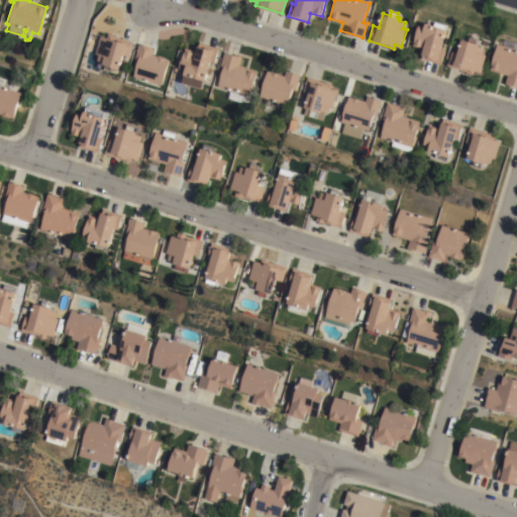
[(442,47),(445,49),(441,64),(421,58),(426,42),(423,41),(421,47),(413,44),(419,25),(425,27),(428,18),(447,24),(446,29),(447,29),(442,47)]
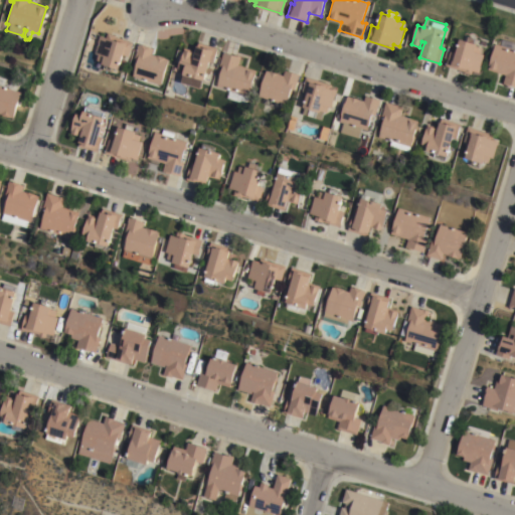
[(123,54),(119,69),(112,67),(111,71),(103,69),(104,64),(102,63),(102,61),(96,59),(98,53),(93,52),(99,31),(133,41),(129,56),(123,54)]
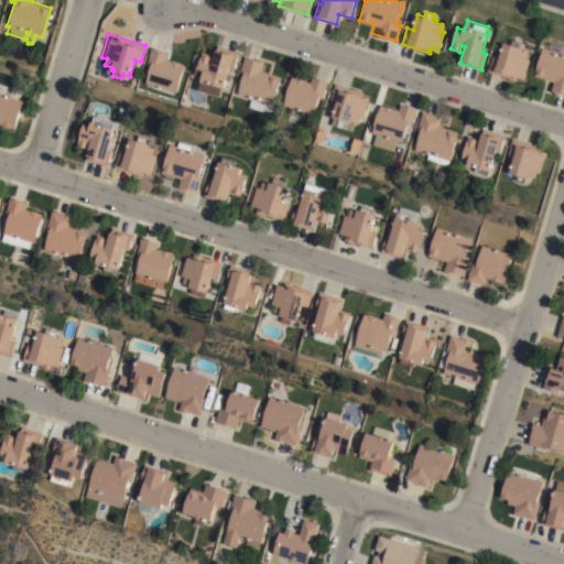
[(524,49),(523,50),(530,52),(528,58),(532,60),(525,79),(518,77),(517,82),(509,79),(509,78),(489,72),(494,55),(500,57),(505,42),(524,49)]
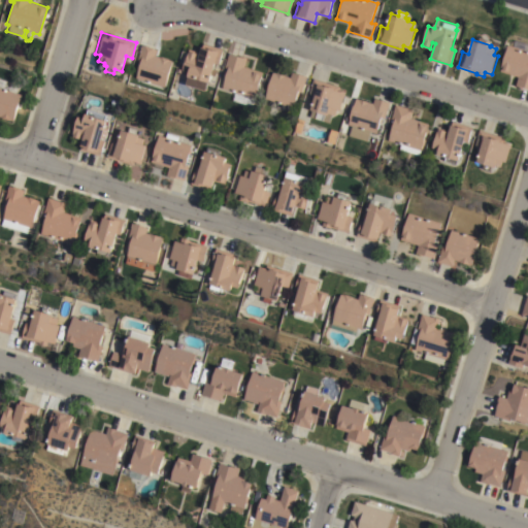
[(514,45),(516,39),(527,42),(527,46),(527,50),(527,88),(516,85),(518,76),(500,71),(508,44),(514,45)]
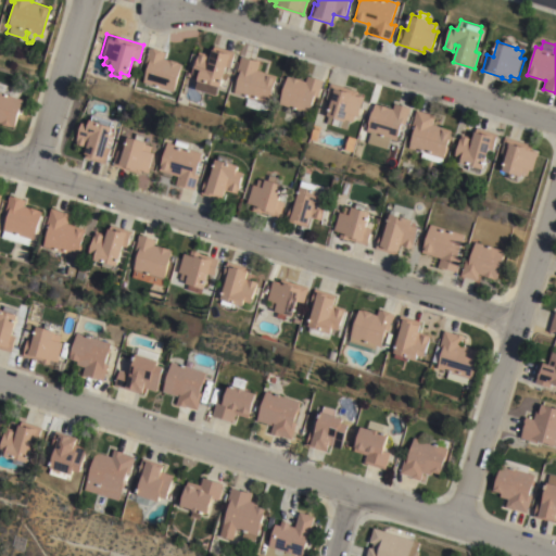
[(198,79),(197,79),(200,68),(193,66),(198,51),(209,54),(212,45),(235,51),(229,67),(225,66),(223,72),(227,74),(223,88),(218,86),(215,96),(202,91),(204,87),(196,85),(198,79)]
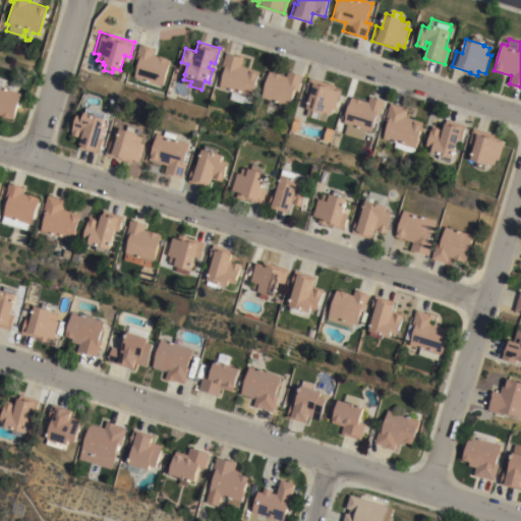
[(138,61),(135,60),(140,44),(143,45),(143,44),(153,47),(153,48),(155,48),(153,54),(159,56),(160,55),(167,57),(166,58),(171,59),(163,85),(133,77),(138,61)]
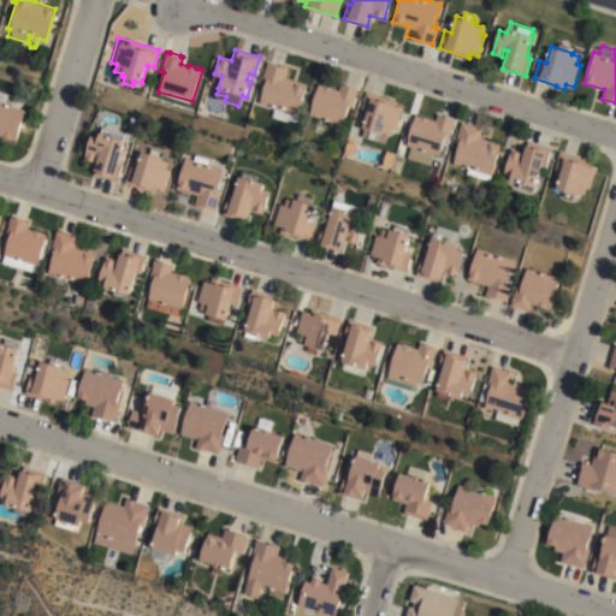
[(266,78),(261,76),(267,59),(289,67),(285,76),(307,84),(292,124),(271,117),(273,107),(258,102),(266,78)]
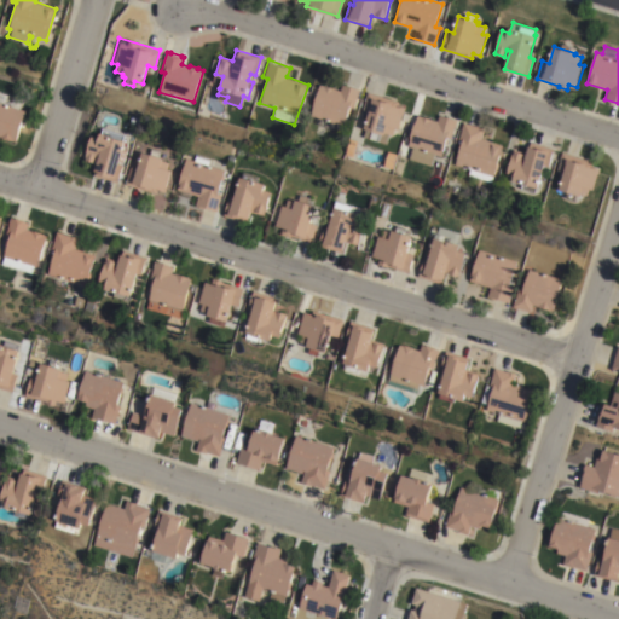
[(318,84),(340,90),(342,85),(360,90),(354,108),(350,106),(343,125),(310,115),(318,84)]
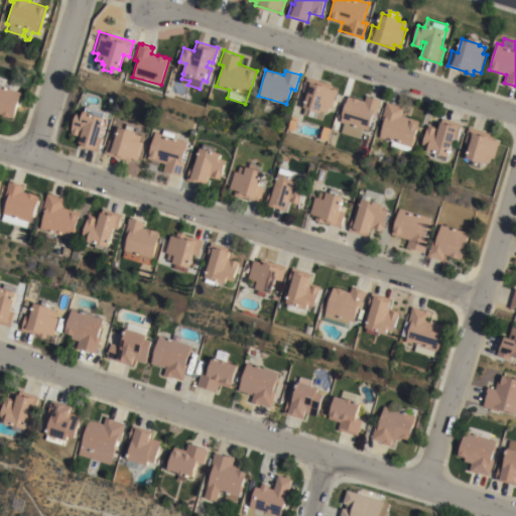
[(0,76),(19,83),(17,91),(21,92),(13,118),(9,117),(8,118),(2,116),(2,115),(0,114),(0,76)]
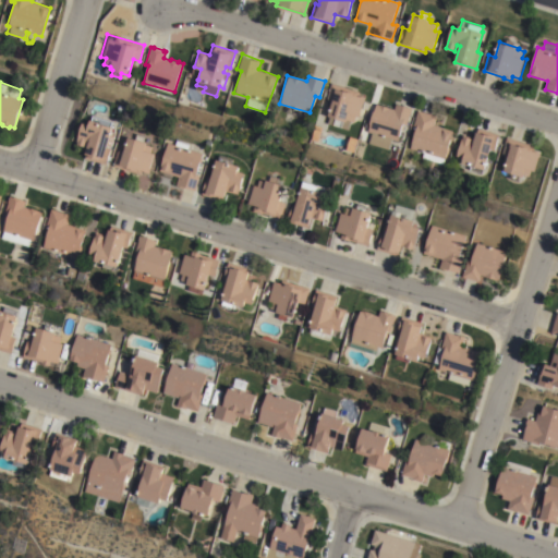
[(327,116),(332,98),(326,96),(330,82),(359,91),(358,95),(365,97),(363,101),(368,102),(364,117),(359,114),(359,117),(354,116),(353,121),(347,120),(346,121),(343,120),(341,128),(332,124),(335,118),(327,116)]
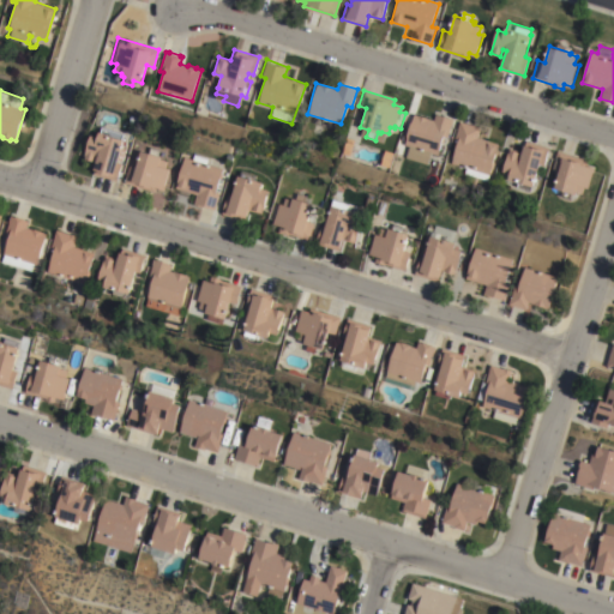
[(414,114),(433,120),(435,113),(453,119),(447,137),(444,136),(437,155),(403,144),(414,114)]
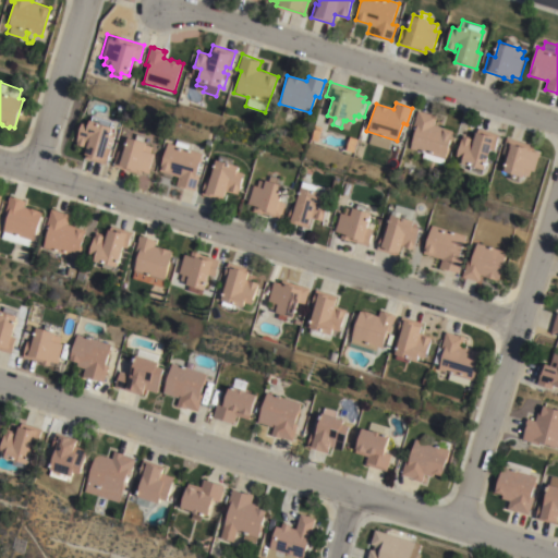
[(415,126),(413,126),(417,110),(436,116),(434,125),(452,131),(448,147),(450,148),(449,155),(446,154),(443,164),(421,157),(423,153),(409,148),(415,126)]
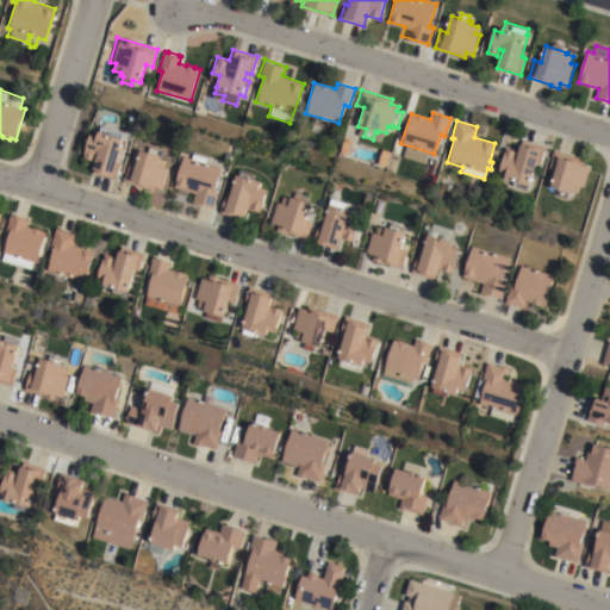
[(93,173),(97,161),(83,157),(91,134),(98,136),(100,131),(125,138),(118,161),(122,162),(117,180),(93,173)]
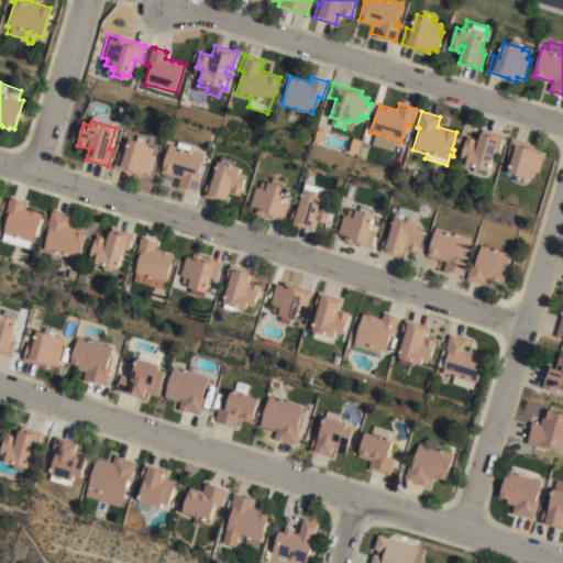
[(466,164),(467,159),(460,157),(466,136),(476,140),(474,144),(476,145),(482,129),(504,136),(498,152),(495,151),(488,170),(466,164)]
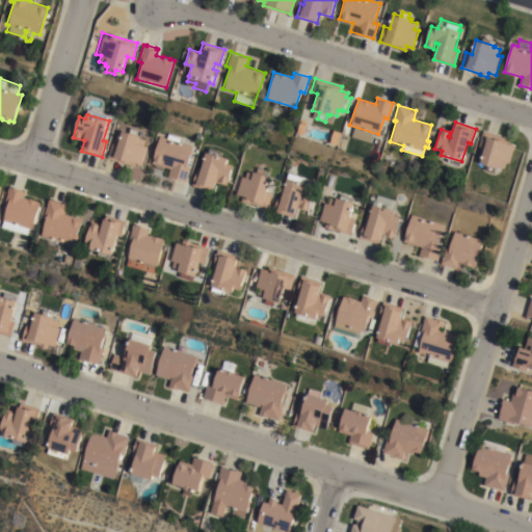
[(108,159),(112,143),(118,145),(124,130),(141,136),(141,138),(147,139),(145,143),(139,142),(139,143),(149,147),(142,165),(136,163),(135,166),(108,159)]
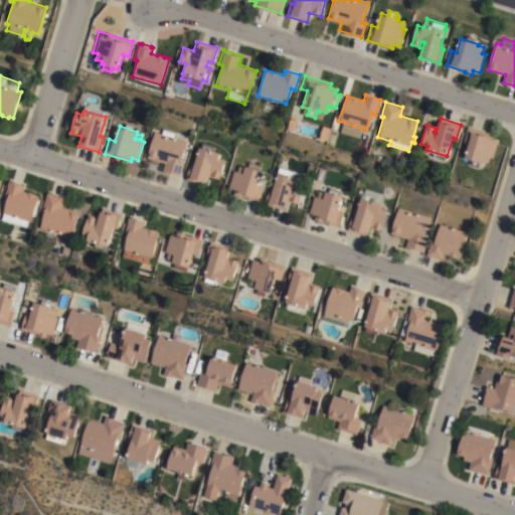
[(493,134),(492,139),(493,139),(493,138),(499,140),(494,158),(490,157),(489,163),(483,161),(482,163),(479,162),(478,167),(470,164),(471,160),(465,158),(469,143),(463,141),(467,127),(493,134)]
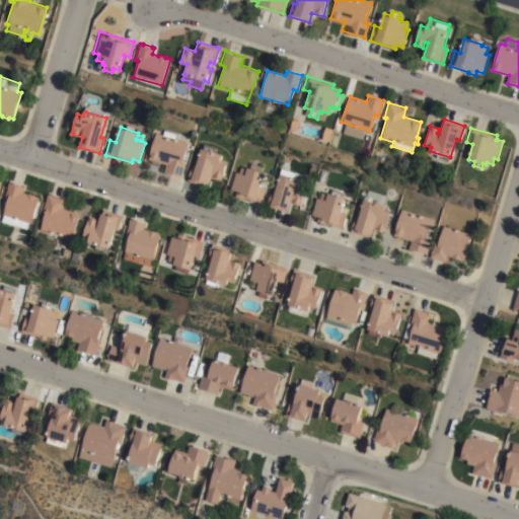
[(169,173),(169,174),(161,172),(164,164),(148,159),(156,133),(163,135),(164,130),(176,134),(175,138),(189,142),(182,162),(186,163),(181,177),(169,173)]
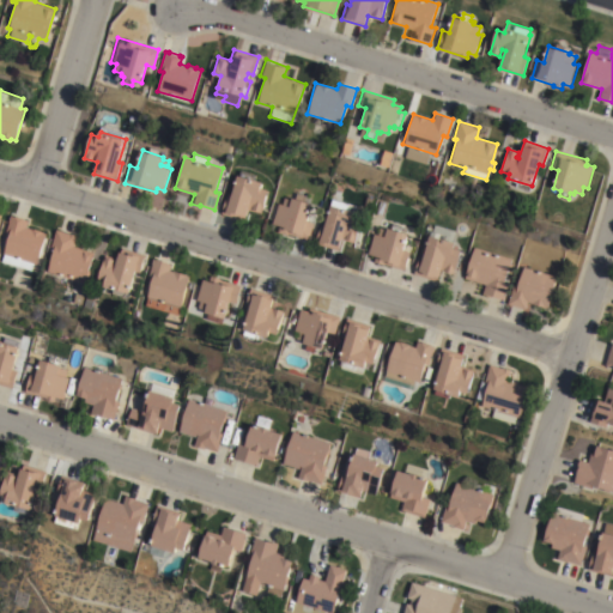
[(248,210),(244,222),(220,214),(226,196),(230,198),(237,175),(261,182),(260,188),(267,190),(261,213),(248,210)]
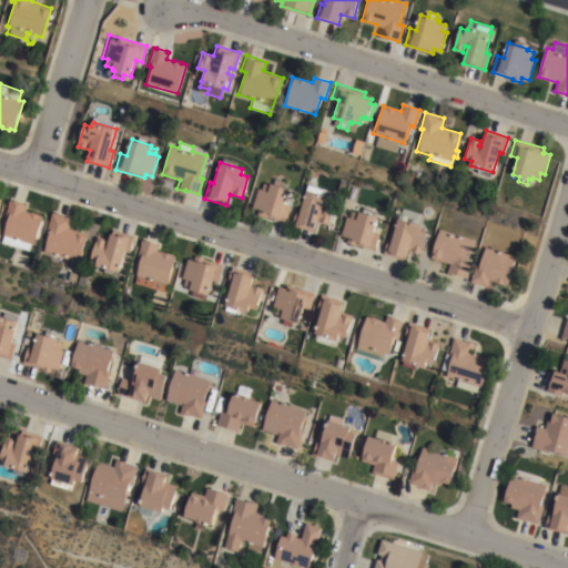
[(347,184),(346,190),(347,190),(345,196),(341,195),(342,192),(338,191),(342,182),(347,184)]
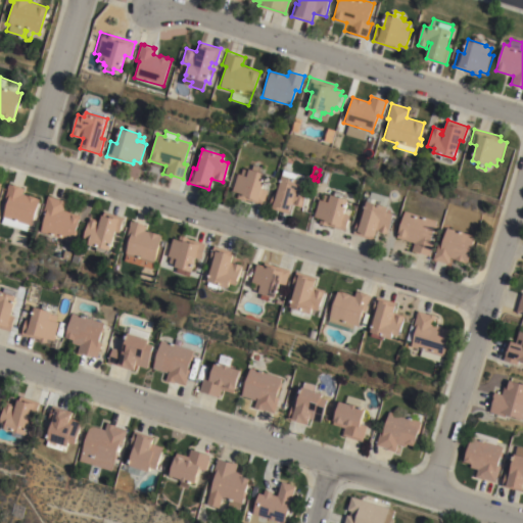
[(237,192),(232,191),(237,173),(240,174),(242,169),(247,170),(247,169),(267,174),(262,188),(268,190),(264,205),(245,199),(245,201),(236,198),(237,192)]
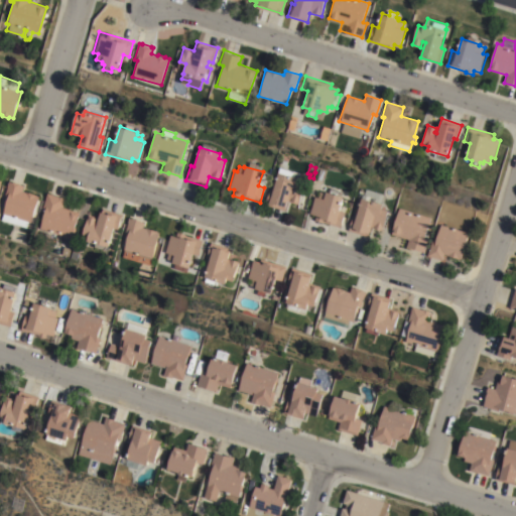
[(269,189),(273,190),(280,167),(301,173),(298,182),(305,184),(299,205),(288,201),(285,211),(265,205),(269,189)]
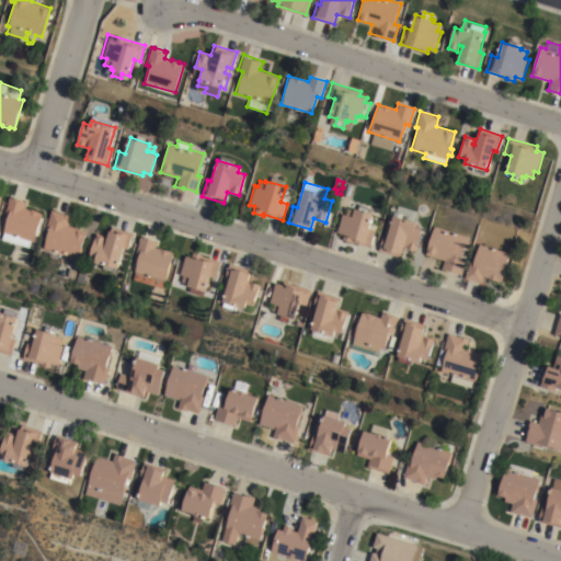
[(348,184),(355,185),(352,196),(345,195),(348,184)]
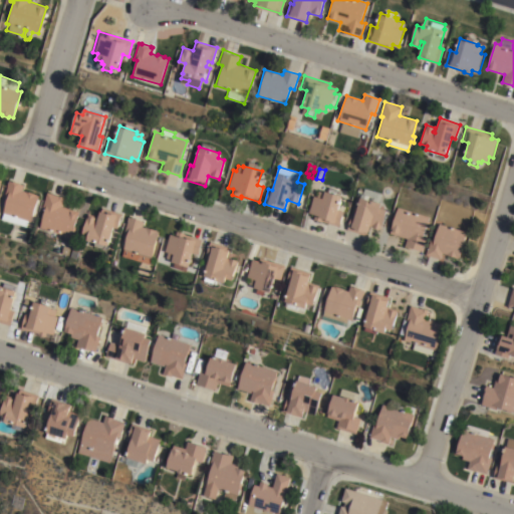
[(31,222),(28,221),(26,227),(1,219),(3,213),(2,213),(8,193),(4,192),(8,181),(12,182),(24,185),(22,191),(28,193),(28,192),(34,194),(34,195),(39,196),(31,222)]
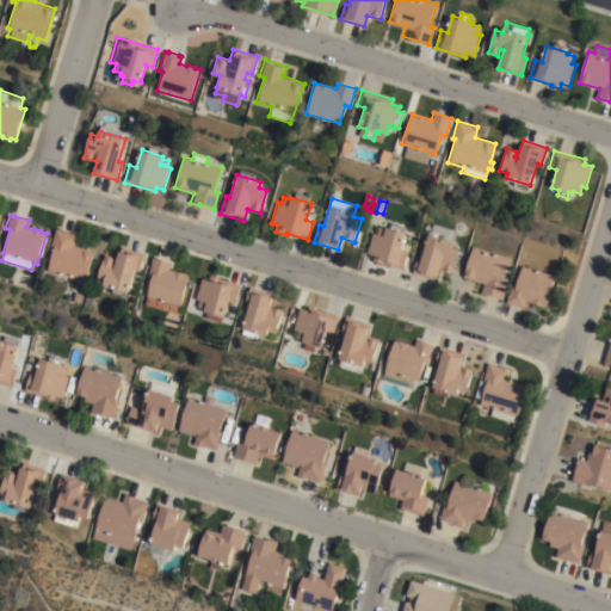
[(393,222),(402,224),(400,230),(407,234),(402,250),(408,251),(401,270),(374,260),(375,255),(366,253),(374,233),(384,236),(387,227),(390,228),(393,222)]
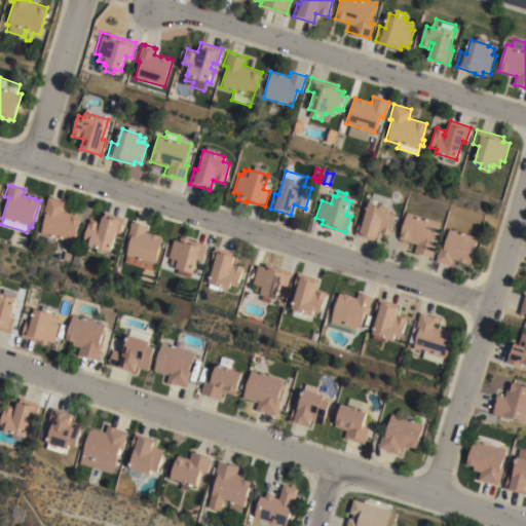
[(369,202),(370,202),(373,192),(390,198),(388,208),(391,209),(389,213),(396,215),(389,235),(379,231),(376,241),(355,235),(360,220),(363,221),(369,202)]
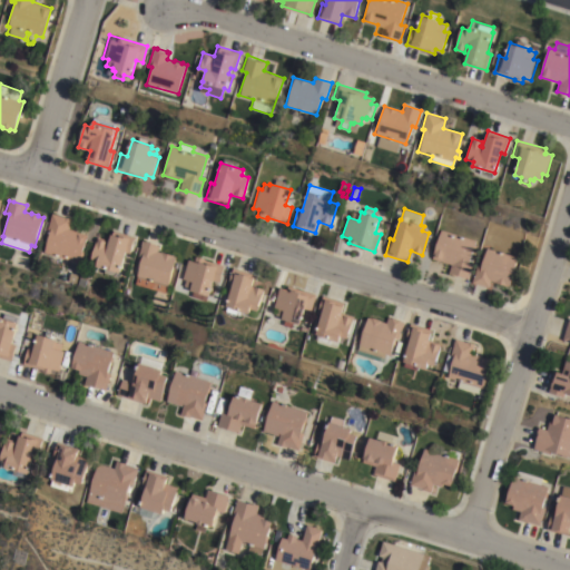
[(43,253),(51,227),(48,226),(51,213),(71,219),(68,228),(88,235),(79,264),(77,263),(76,269),(49,262),(51,255),(43,253)]
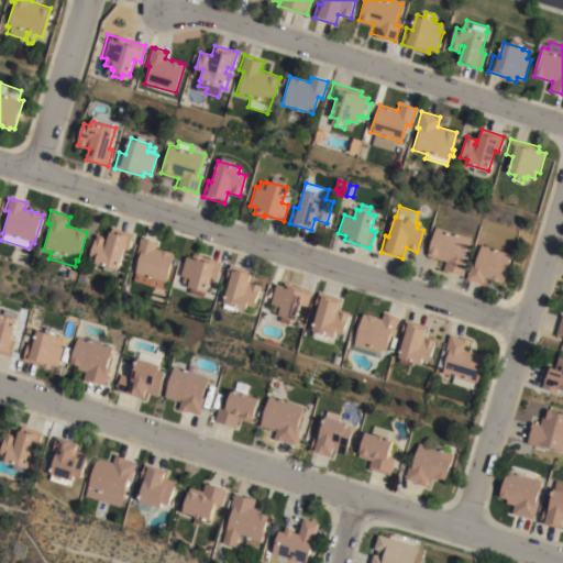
[(471,238),(464,260),(468,261),(464,276),(451,272),(451,273),(443,271),(445,262),(427,255),(435,227),(471,238)]
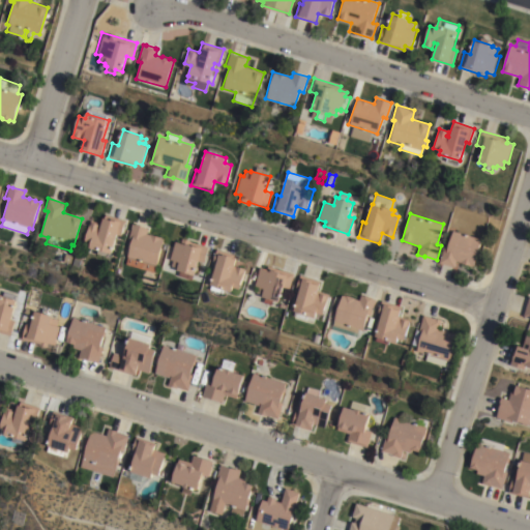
[(90,248),(91,243),(85,241),(90,222),(101,226),(105,214),(126,221),(121,236),(118,235),(112,255),(110,254),(109,258),(96,254),(98,251),(90,248)]
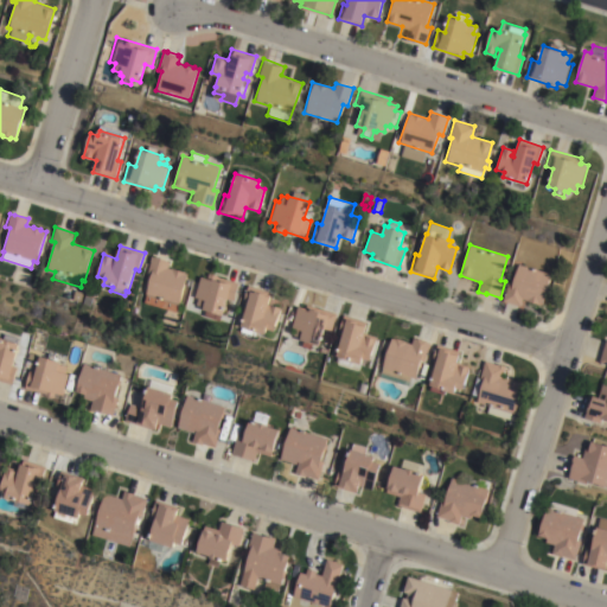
[(146,295),(153,269),(148,268),(152,256),(170,261),(168,268),(187,273),(179,305),(146,295)]
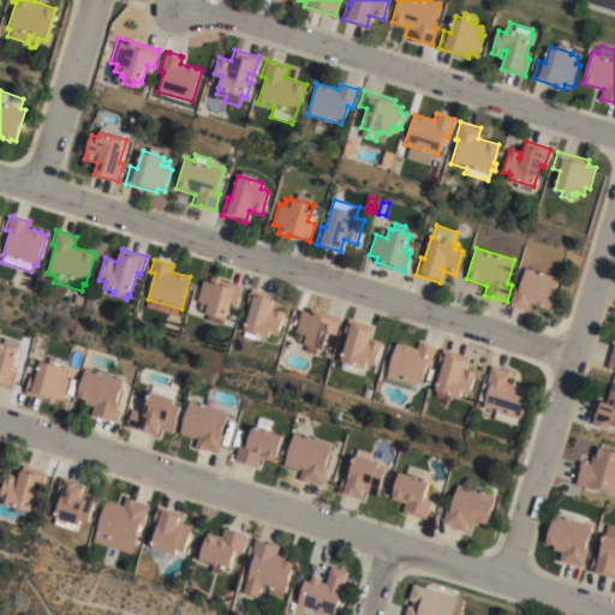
[(560,278),(550,309),(548,309),(533,305),(533,304),(530,303),(527,311),(509,305),(515,285),(520,286),(526,268),(560,278)]
